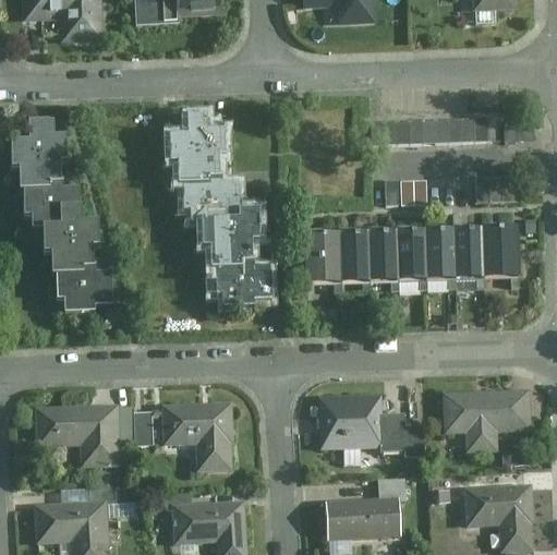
[(106,44),(103,0),(24,0),(25,25),(62,23),(62,47),(106,44)]
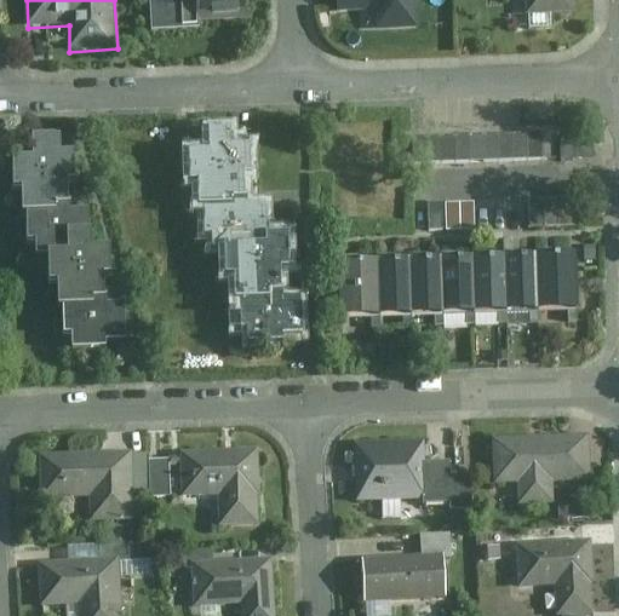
[(153,0),(155,33),(202,30),(202,24),(250,22),(248,0),(153,0)]
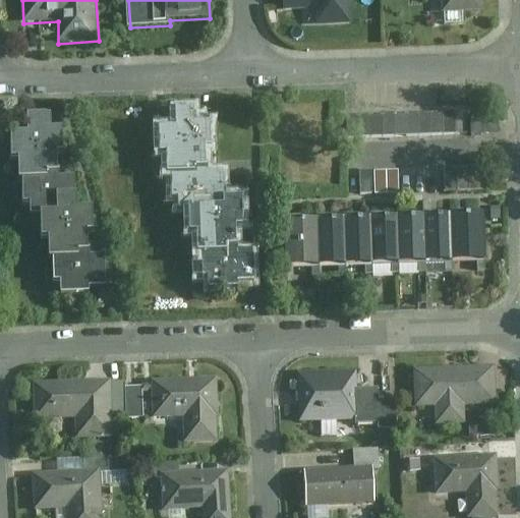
[(284,0),(285,11),(318,11),(318,26),(353,25),(352,0),(284,0)]
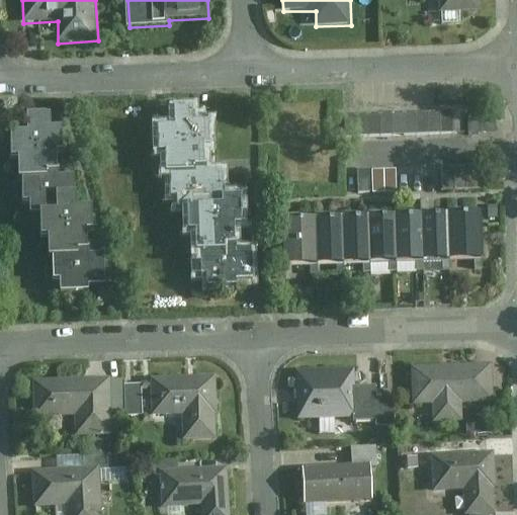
[(483,12),(482,0),(441,0),(442,14),(483,12)]
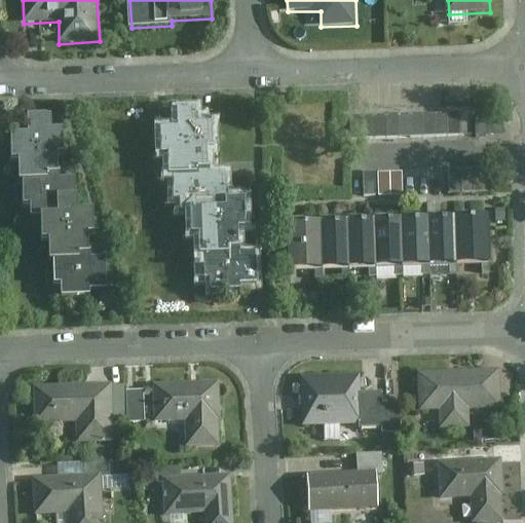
[(172,122),(153,121),(154,147),(161,147),(162,170),(169,170),(169,192),(176,193),(176,206),(185,206),(186,227),(193,226),(194,247),(199,247),(199,272),(204,273),(204,285),(235,285),(235,279),(251,278),(251,248),(235,248),(235,244),(232,244),(231,221),(238,221),(238,193),(221,193),(221,167),(203,167),(203,161),(201,161),(201,141),(205,141),(205,118),(190,117),(190,103),(171,103),(172,122)]
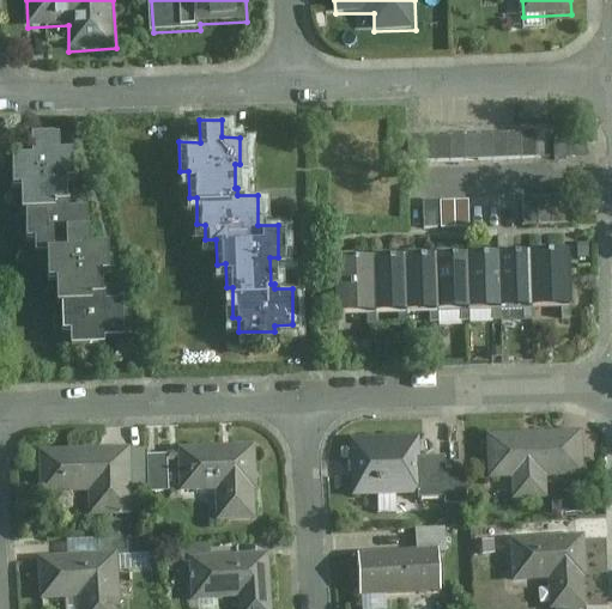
[(24,148),(2,148),(4,176),(13,176),(13,202),(20,201),(20,230),(28,230),(29,244),(41,244),(42,272),(48,272),(49,296),(55,296),(56,324),(65,323),(64,339),(97,339),(97,334),(116,332),(116,294),(97,294),(97,288),(95,290),(94,265),(100,263),(100,236),(82,236),(80,201),(62,201),(62,195),(60,195),(59,170),(66,170),(65,141),(50,142),(52,127),(23,127),(24,148)]
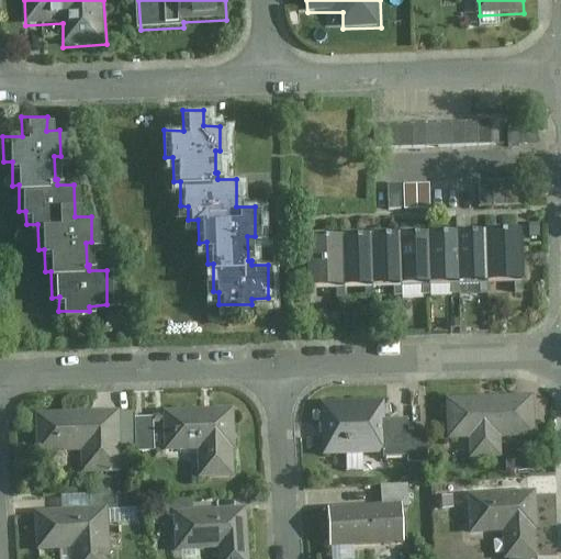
[(502,116),(373,121),(374,145),(503,141),(502,116)]
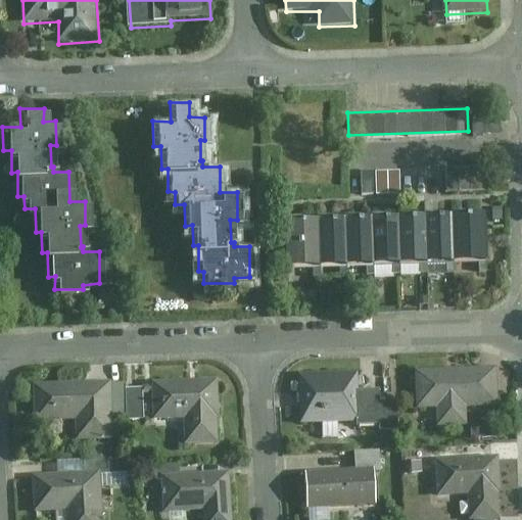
[(501,131),(500,112),(472,113),(472,131),(501,131)]
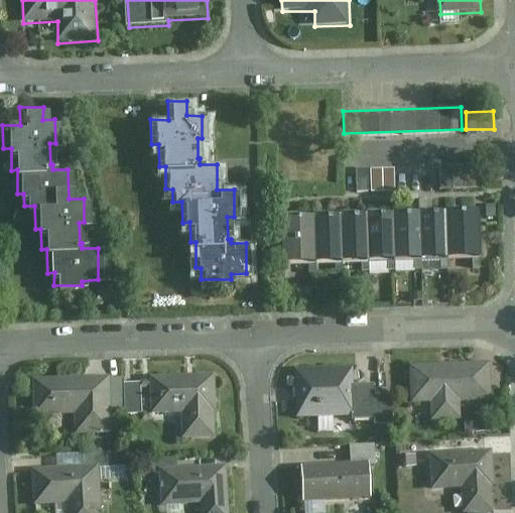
[(475,162),(440,162),(440,185),(475,185),(475,162)]
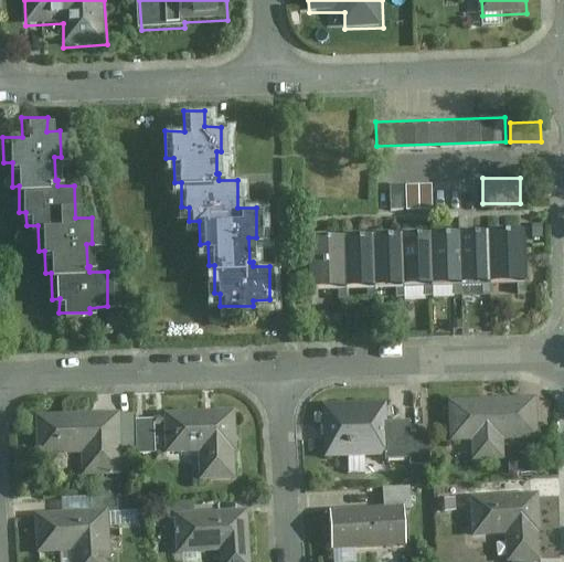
[(403,205),(403,182),(391,182),(391,205),(403,205)]
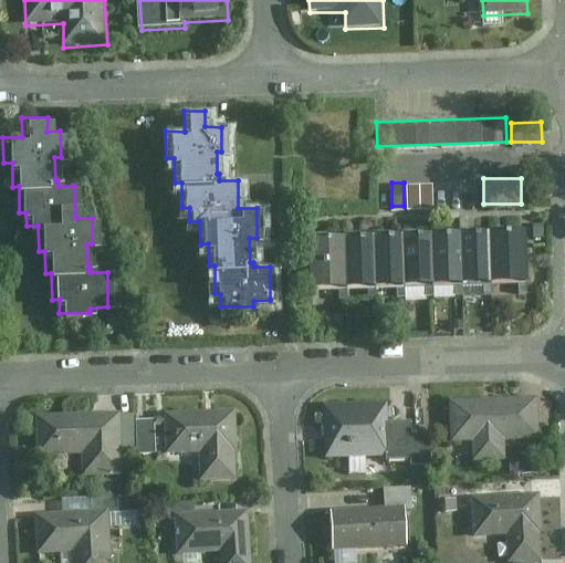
[(527,289),(526,237),(491,238),(492,289),(527,289)]
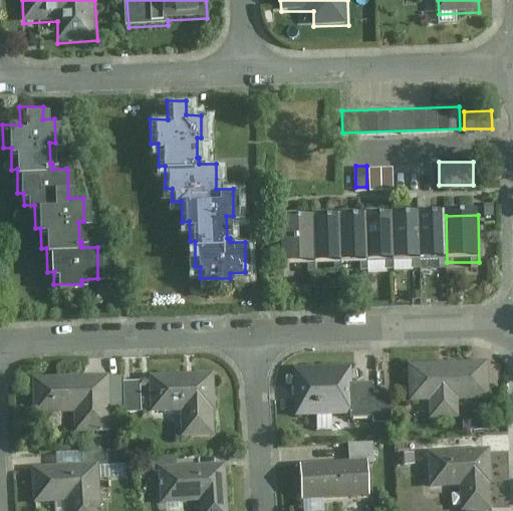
[(419,263),(418,216),(392,217),(393,264),(419,263)]
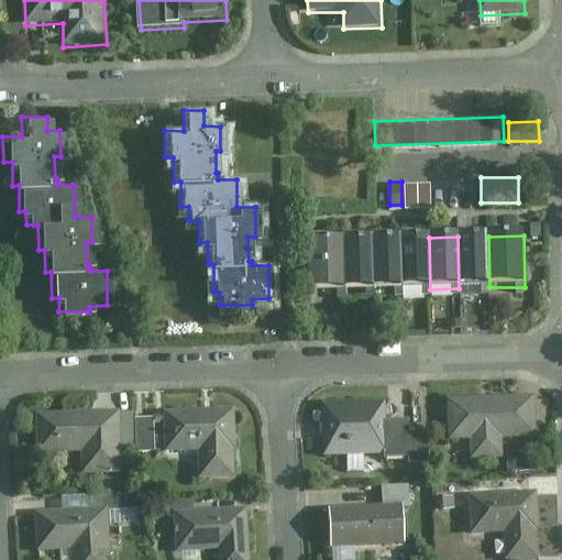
[(489,287),(488,237),(458,237),(459,288),(489,287)]
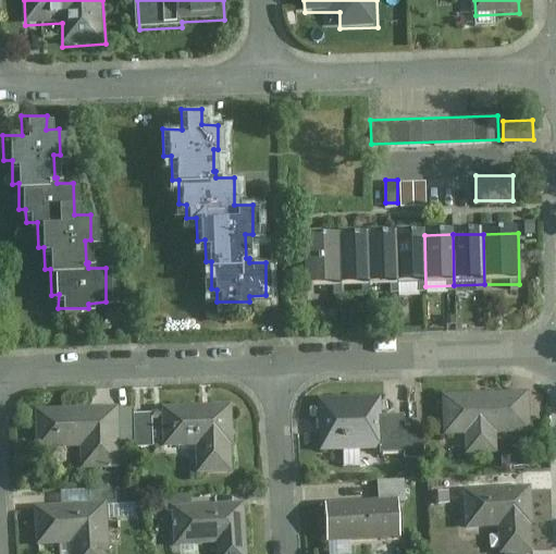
[(425,286),(424,235),(396,236),(397,286),(425,286)]
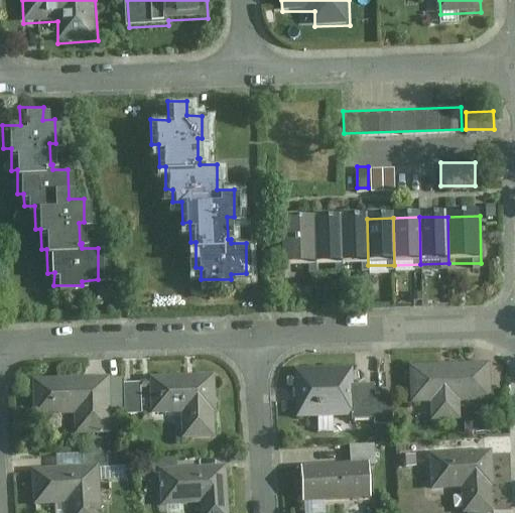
[(342,219),(313,220),(314,267),(343,266),(342,219)]
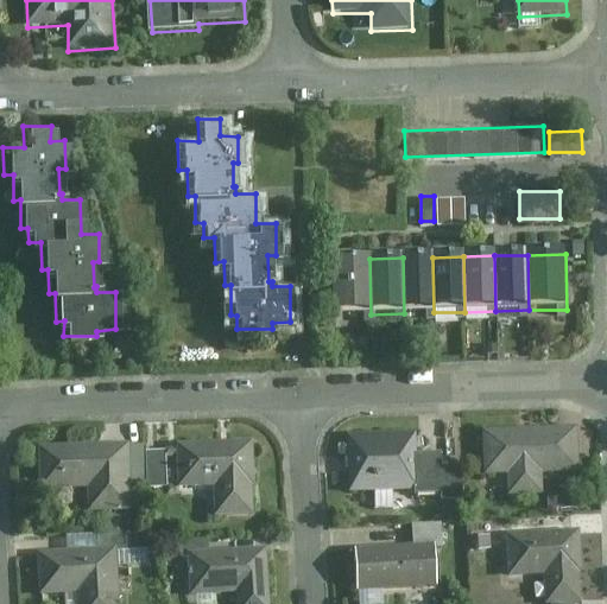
[(434,312),(432,258),(403,258),(404,313),(434,312)]
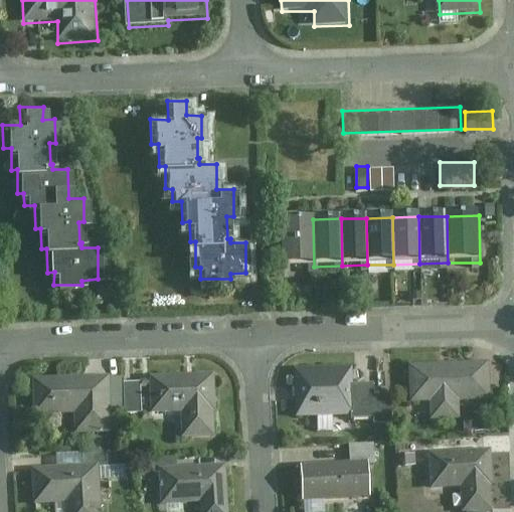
[(314,267),(313,219),(281,220),(283,267),(314,267)]
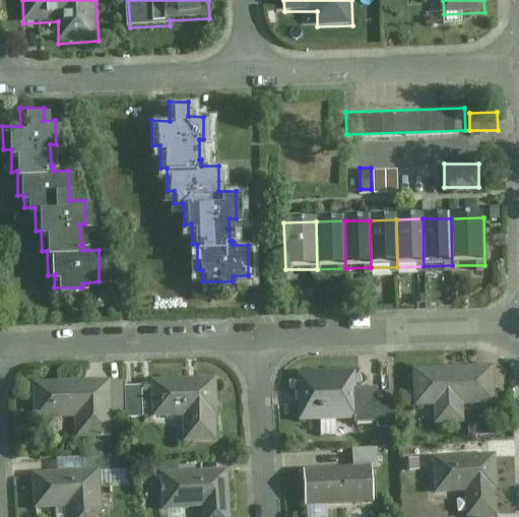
[(495,401),(493,362),(411,365),(412,404),(433,403),(434,422),(464,421),(463,401),(495,401)]
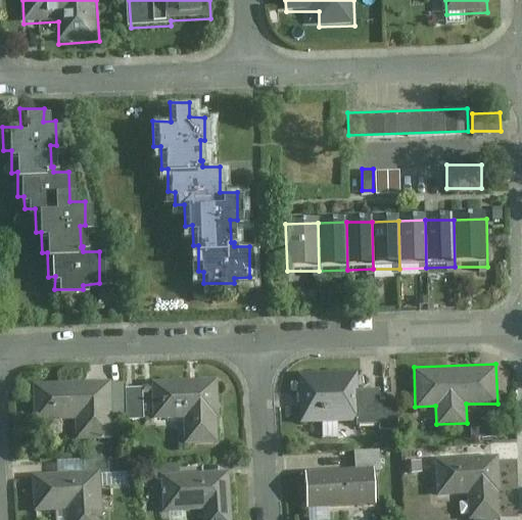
[(356,370),(297,371),(298,421),(357,419),(357,387),(356,370)]
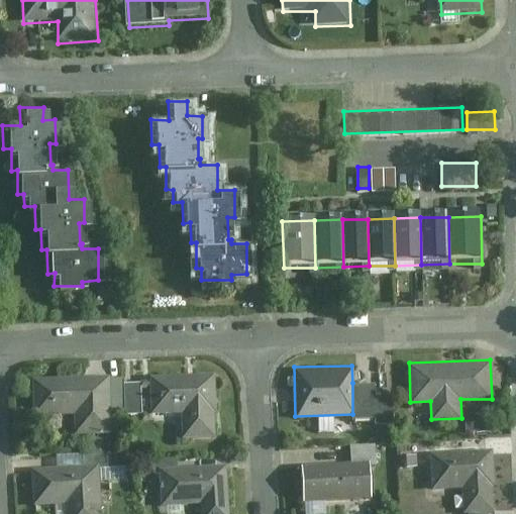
[(213,434),(212,373),(148,374),(149,412),(181,412),(181,436),(213,434)]
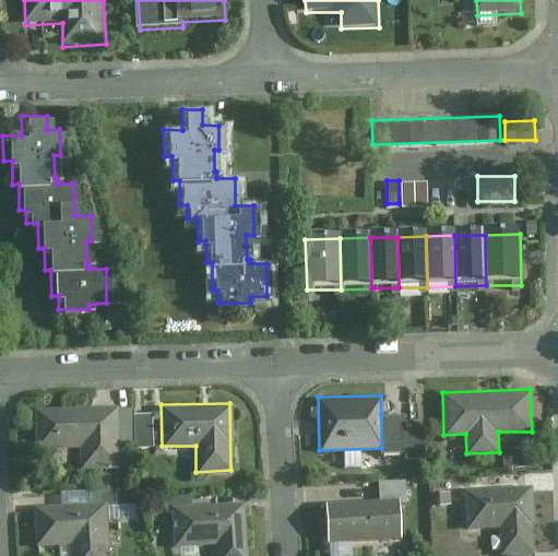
[(117,406),(118,404),(33,406),(34,448),(78,446),(80,468),(120,465),(119,441),(117,406)]
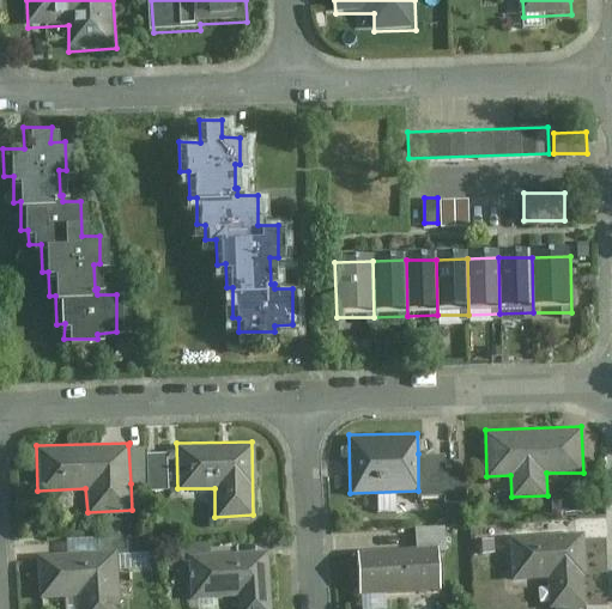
[(145,445),(128,445),(131,483),(147,483),(145,452),(145,445)]
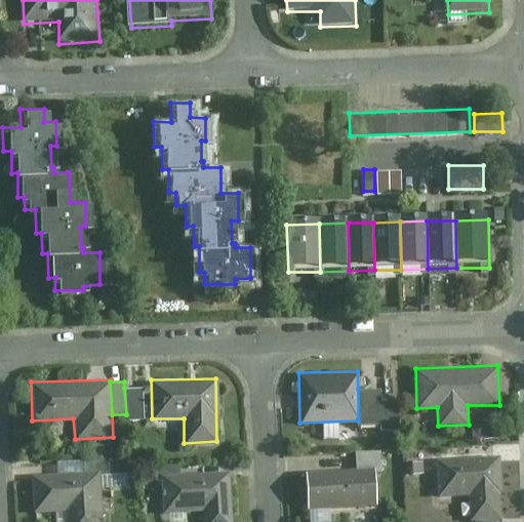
[(143,416),(142,387),(124,388),(126,414),(126,417),(143,416)]
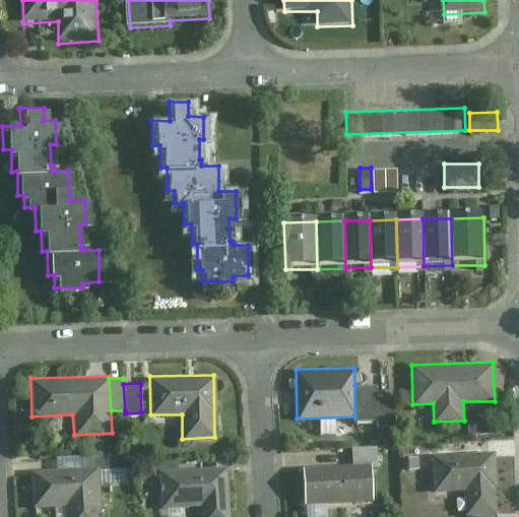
[(376,384),(354,385),(354,416),(354,419),(376,418),(376,425),(394,425),(393,396),(376,396),(376,384)]
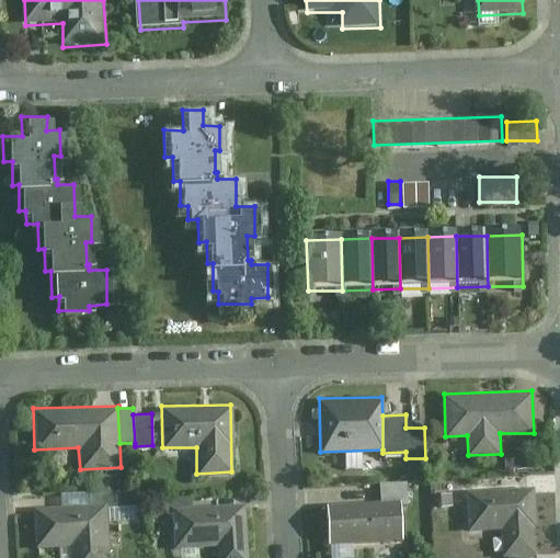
[(408,481),(378,482),(379,499),(408,498),(408,481)]
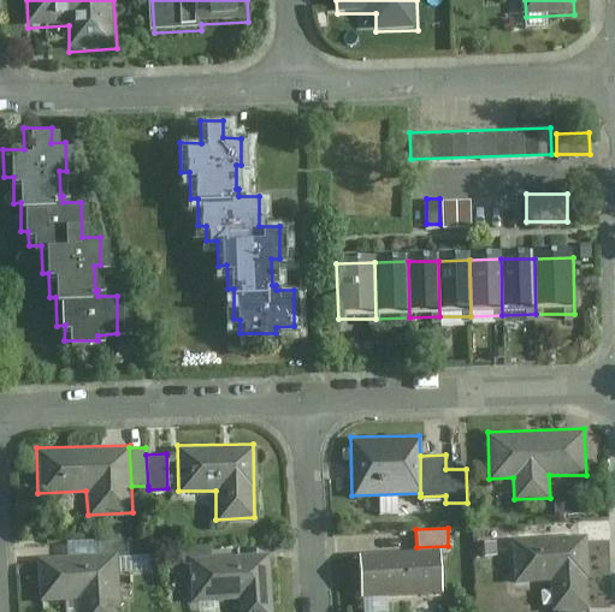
[(589,577),(586,534),(512,538),(514,582),(550,580),(551,611),(557,610),(587,608),(586,577),(589,577)]
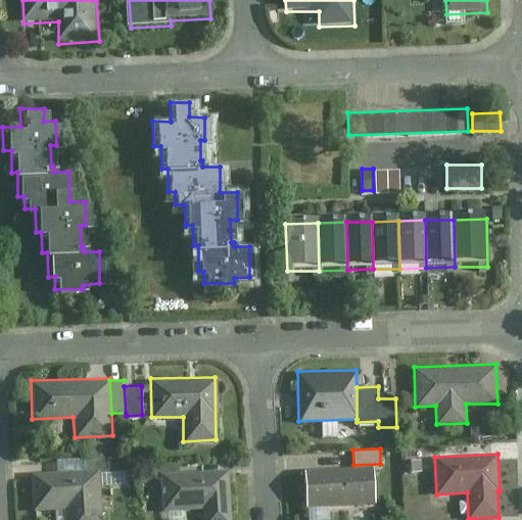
[(159,472),(178,471),(178,461),(153,462),(153,476),(159,476),(159,472)]
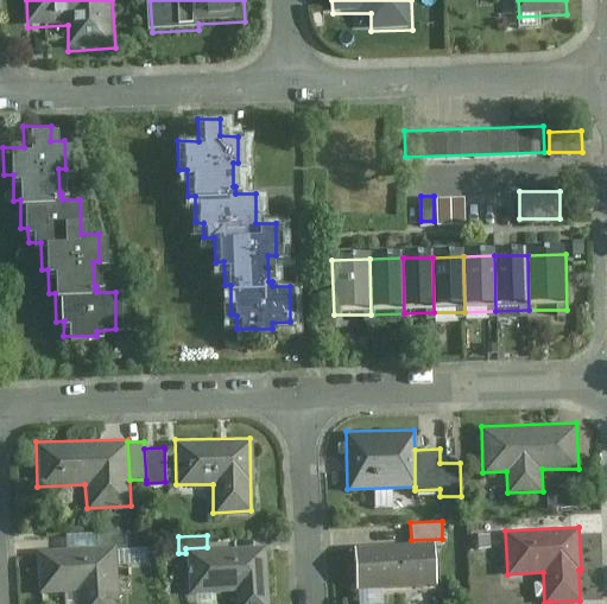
[(436,583),(434,541),(354,545),(356,586),(436,583)]
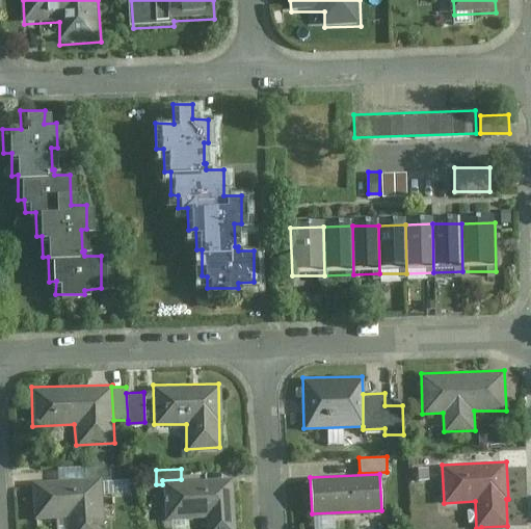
[(101,528),(99,476),(31,479),(32,518),(63,517),(63,528),(101,528)]
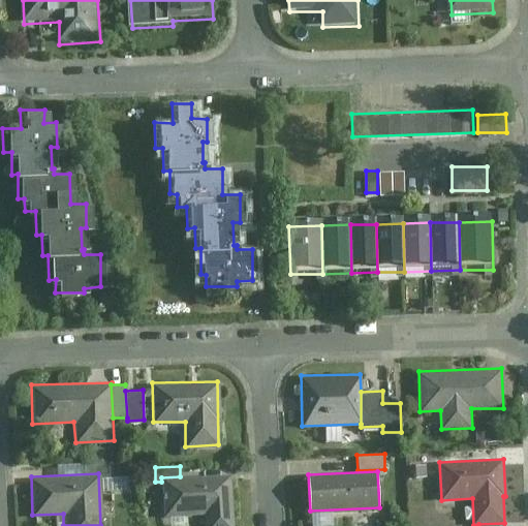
[(231,514),(229,474),(180,476),(161,477),(161,482),(163,517),(231,514)]
